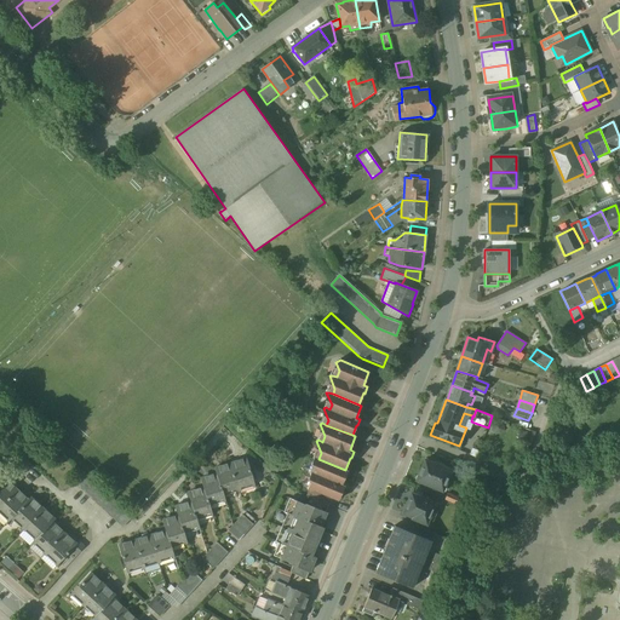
[(34,466),(23,457),(18,463),(27,470),(29,472),(34,466)]
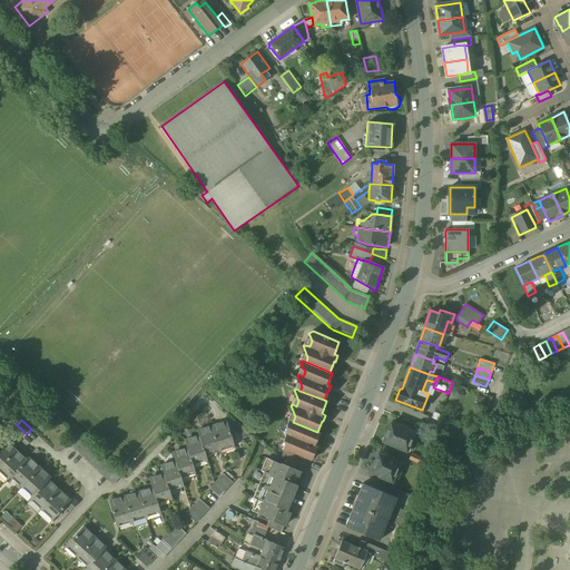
[(317,432),(293,422),(290,420),(287,421),(292,432),(291,435),(286,433),(284,434),(290,445),(287,450),(284,448),(282,449),(284,452),(287,451),(311,460),(315,450),(316,450),(318,444),(315,443),(320,433),(317,432)]
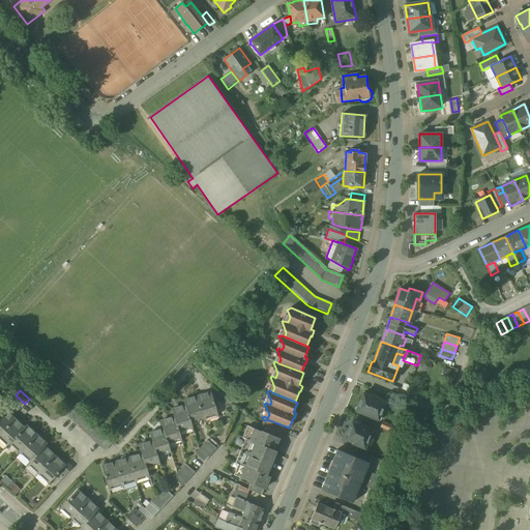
[(210,392),(197,396),(203,416),(216,412),(210,392)]
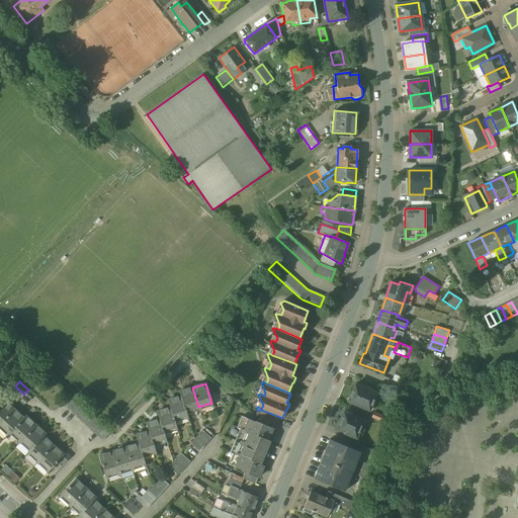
[(375,393),(354,383),(349,396),(349,397),(347,398),(347,399),(347,401),(348,402),(349,402),(349,403),(351,403),(352,403),(370,411),(373,404),(371,403),(375,393)]
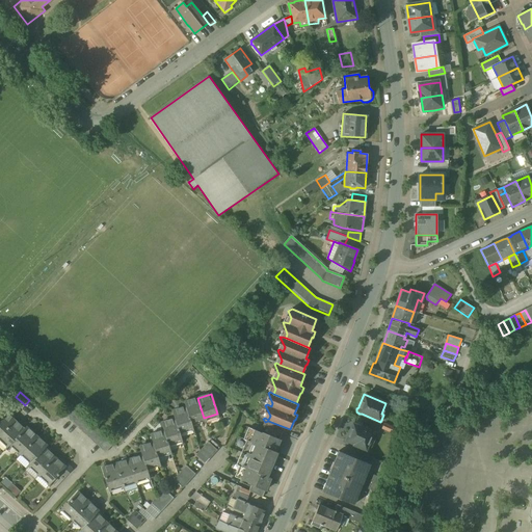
[(14,395),(9,400),(19,408),(23,403),(16,397),(14,395)]
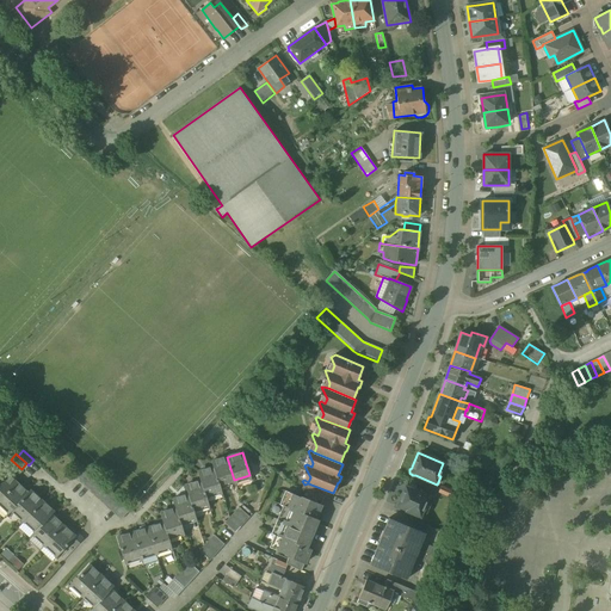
[(227,457),(211,462),(214,467),(220,485),(234,480),(227,457)]
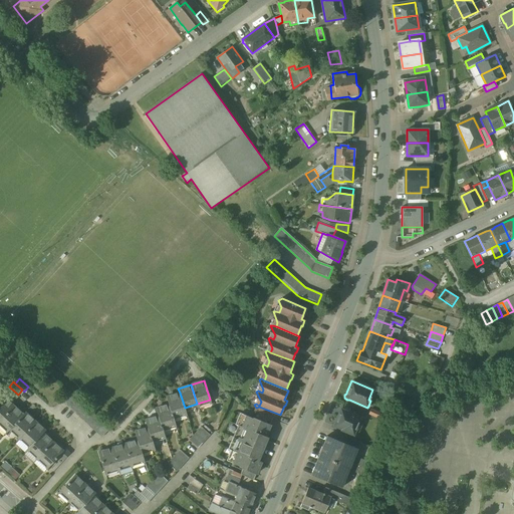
[(70,392),(62,401),(66,405),(74,396),(70,392)]
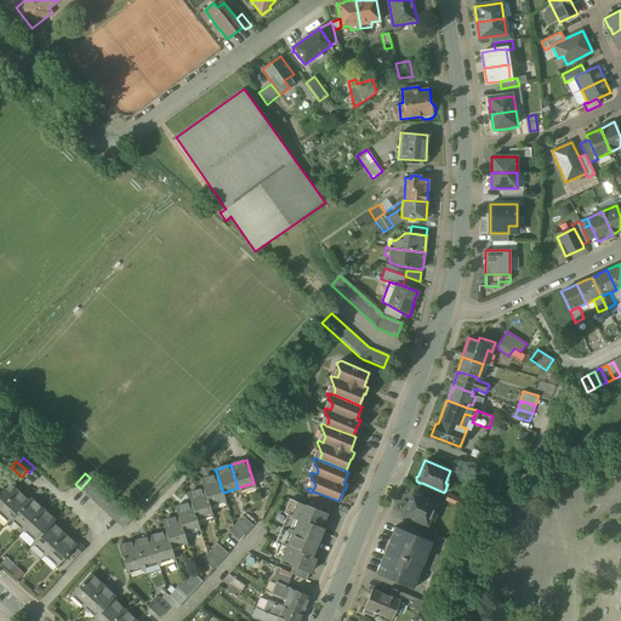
[(217,474),(201,479),(204,488),(209,503),(224,499),(223,493),(217,474)]
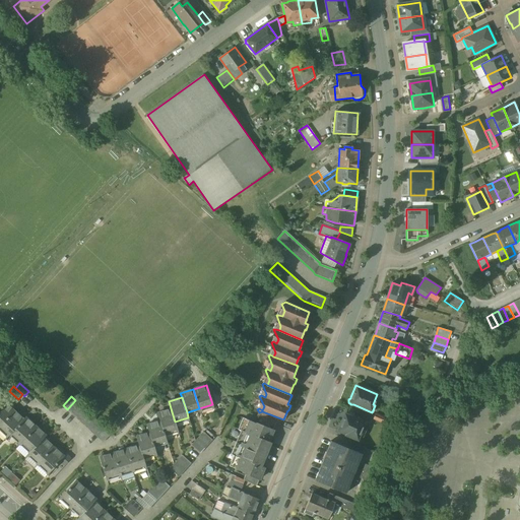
[(3,400),(0,403),(0,425),(13,410),(3,400)]
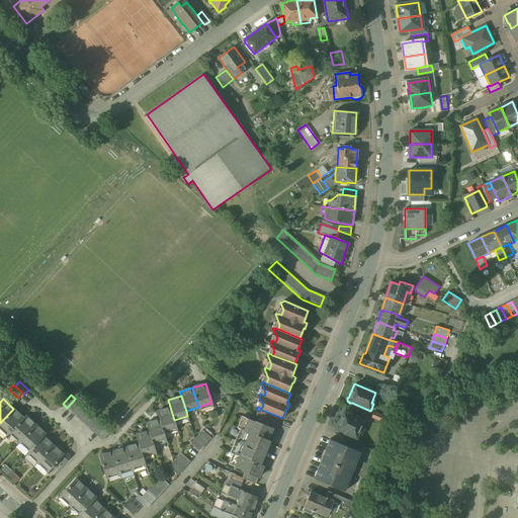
[(75,399),(67,408),(72,412),(80,403),(75,399)]
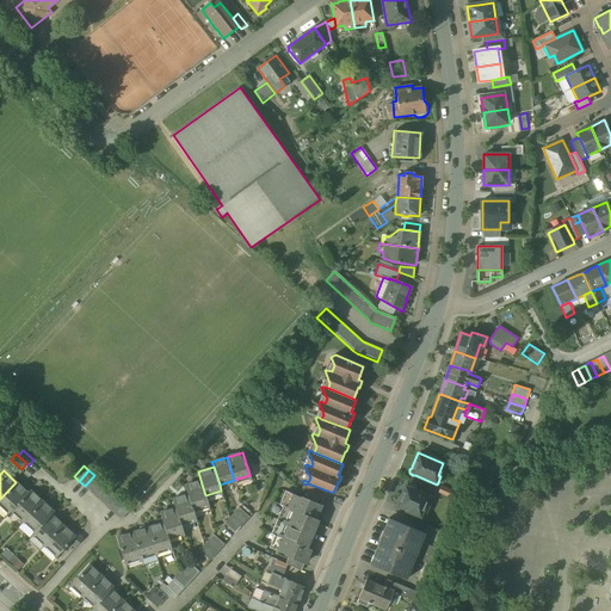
[(94,475),(85,486),(90,491),(99,480),(94,475)]
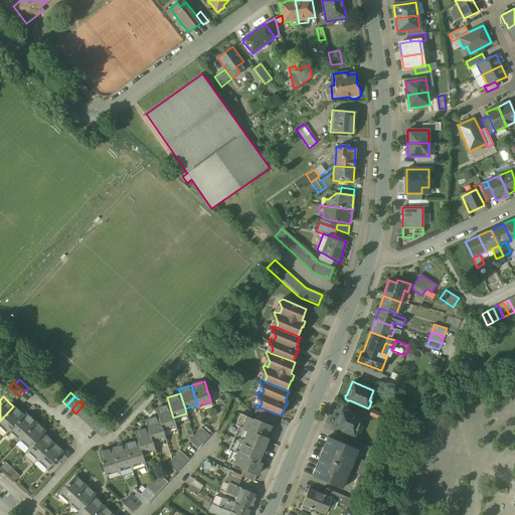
[(89,408),(83,404),(75,413),(80,417),(89,408)]
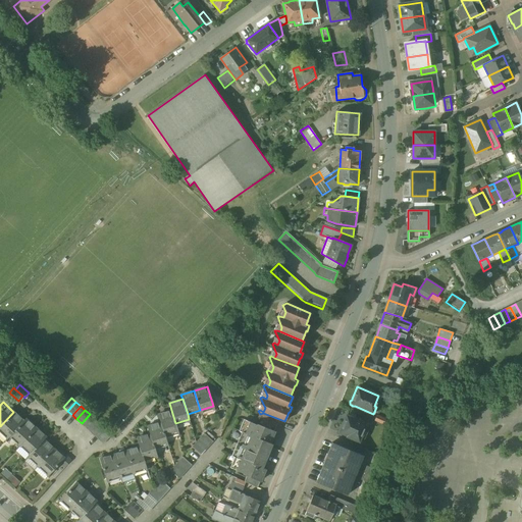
[(171,410),(158,414),(161,422),(165,435),(178,431),(175,423),(171,410)]
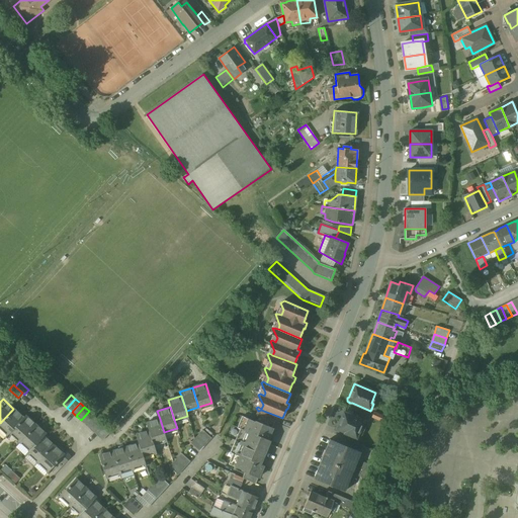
[(13,409),(0,423),(0,425),(9,434),(11,431),(23,418),(13,409)]
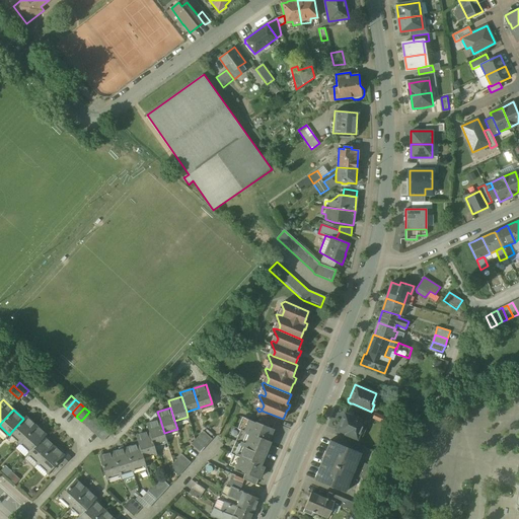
[(89,412),(81,421),(85,425),(93,416),(89,412)]
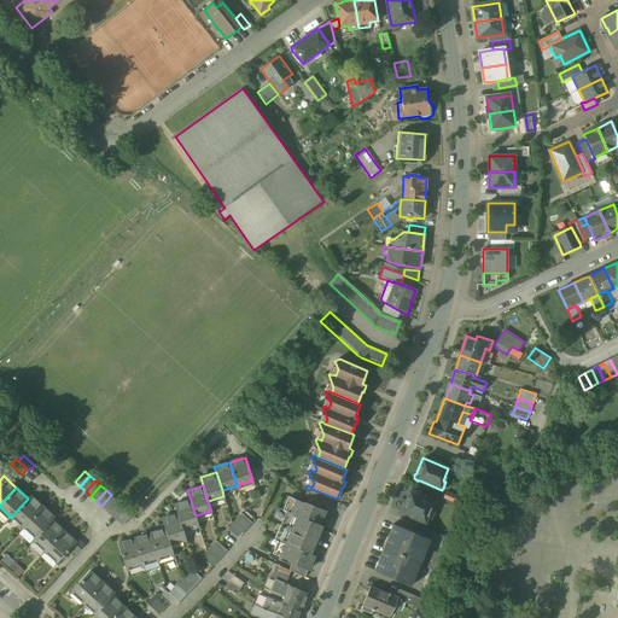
[(432,502),(408,491),(403,506),(402,506),(401,506),(400,507),(400,508),(400,509),(400,511),(400,512),(401,513),(402,513),(403,514),(404,514),(406,513),(410,516),(410,517),(424,523),(426,518),(430,520),(436,508),(431,506),(432,502)]
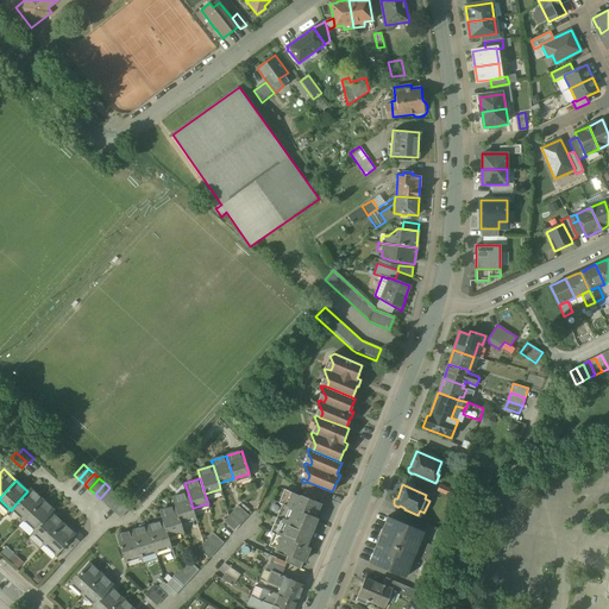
[(110,488),(100,498),(105,503),(114,493),(110,488)]
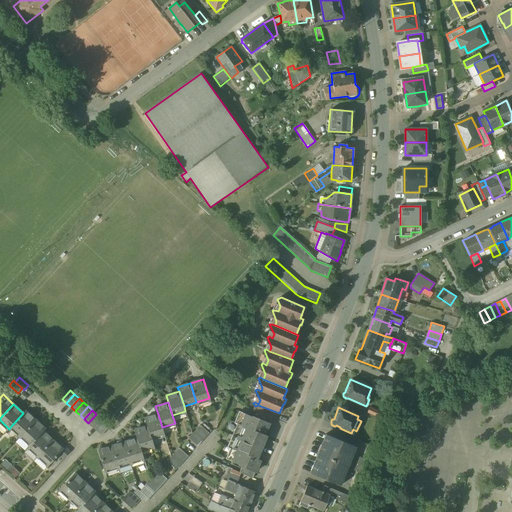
[(35,420),(25,411),(23,413),(11,426),(21,436),(35,420)]
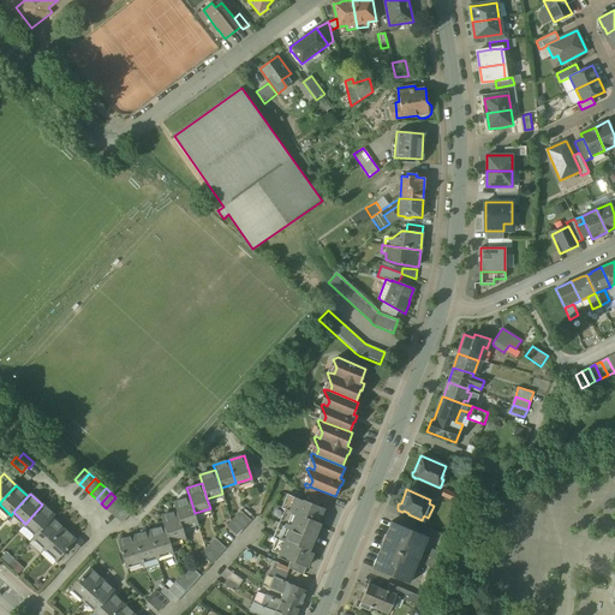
[(323,508),(308,501),(308,502),(287,495),(282,508),(285,509),(280,523),(315,537),(321,524),(320,523),(321,520),(318,520),(323,508)]
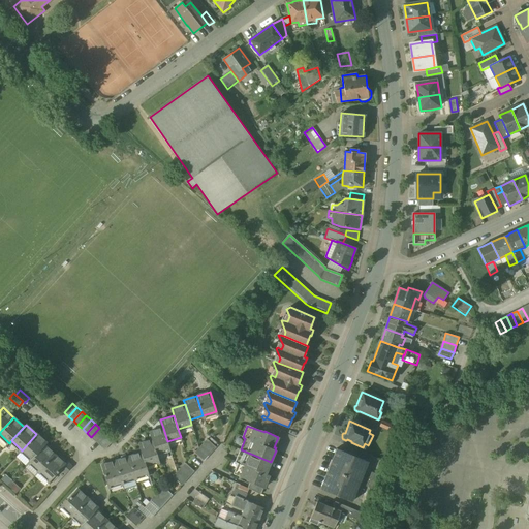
[(280,431),(267,426),(265,431),(278,437),(280,431)]
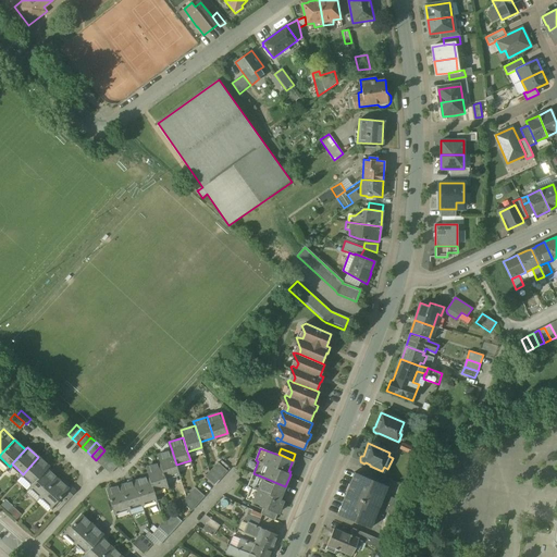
[(104,450),(96,460),(101,465),(110,455),(104,450)]
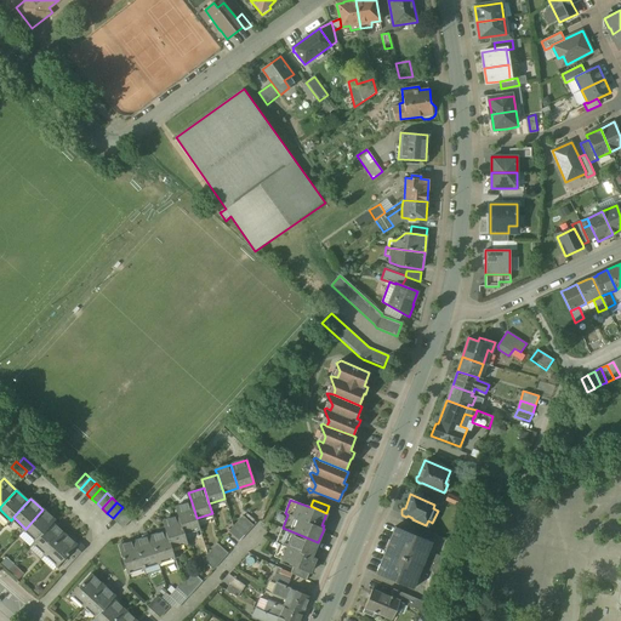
[(192,502),(176,507),(178,516),(183,531),(199,527),(197,518),(192,502)]
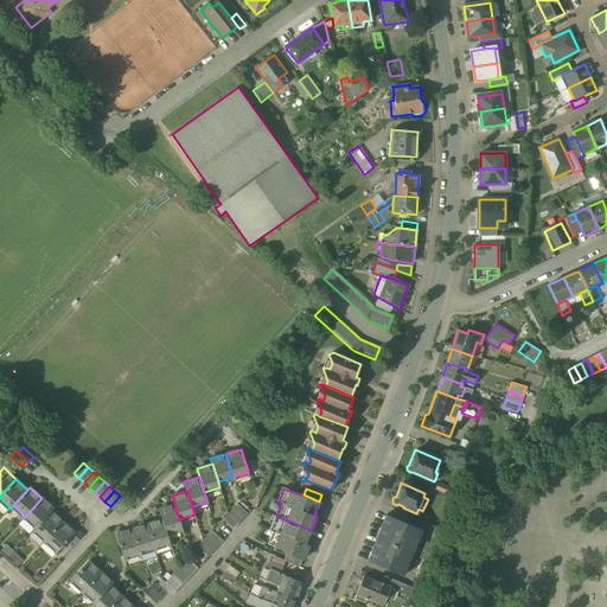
[(120,496),(110,506),(115,511),(125,500),(120,496)]
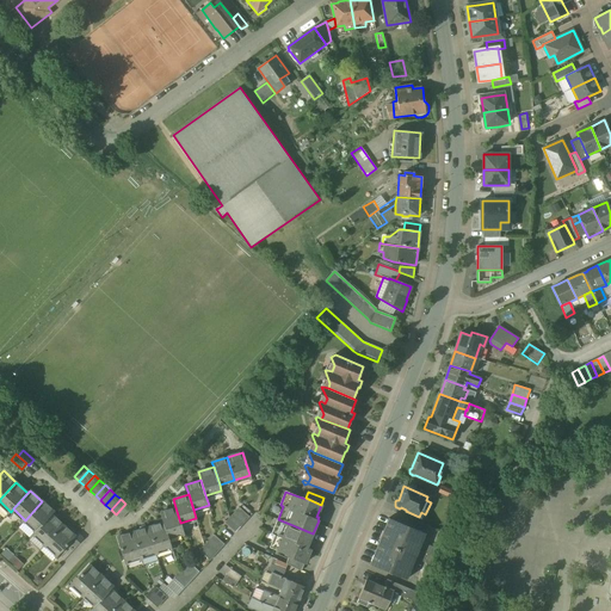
[(42,501),(25,520),(37,531),(51,514),(54,512),(42,501)]
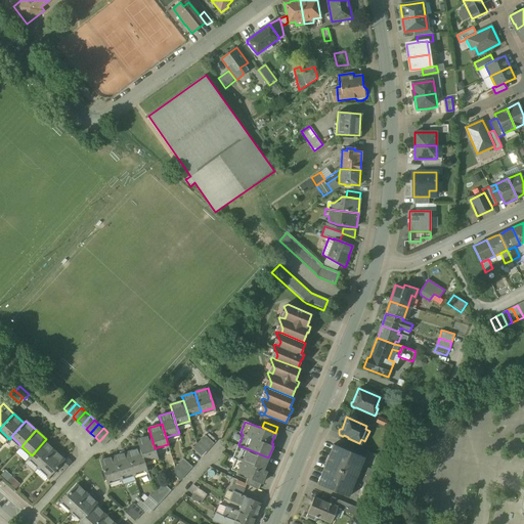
[(107,432),(99,441),(104,445),(113,436),(107,432)]
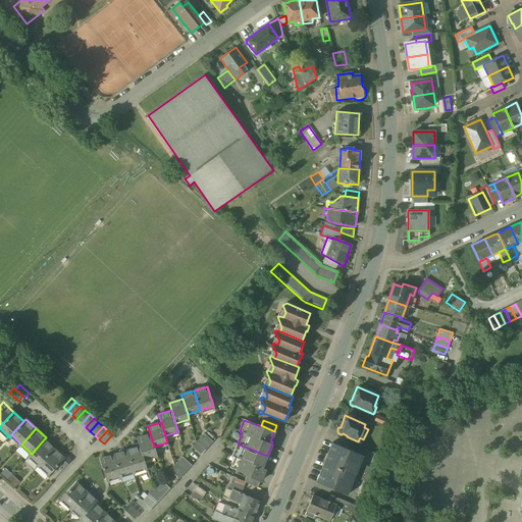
[(150,433),(137,437),(140,446),(143,458),(156,454),(154,447),(150,433)]
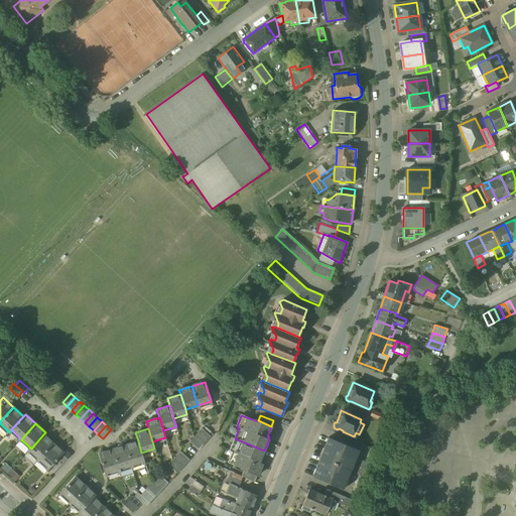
[(211,436),(202,428),(198,433),(207,441),(211,436)]
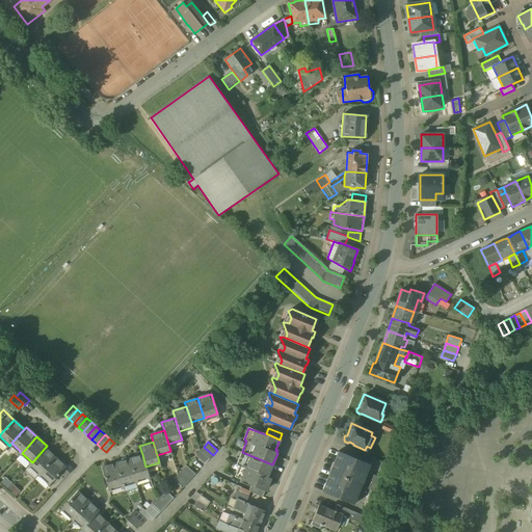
[(213,455),(204,447),(200,451),(209,459),(213,455)]
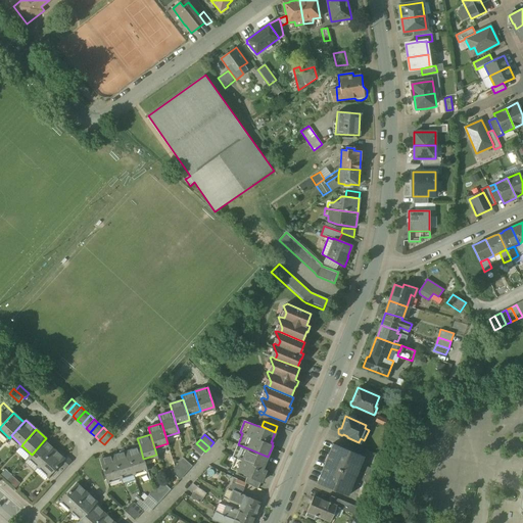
[(32,455),(30,457),(40,466),(54,449),(44,440),(32,455)]
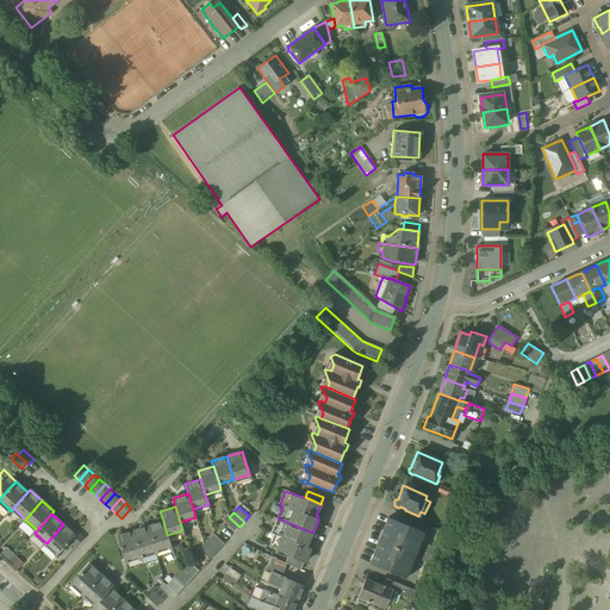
[(240,527),(229,517),(224,522),(235,533),(240,527)]
